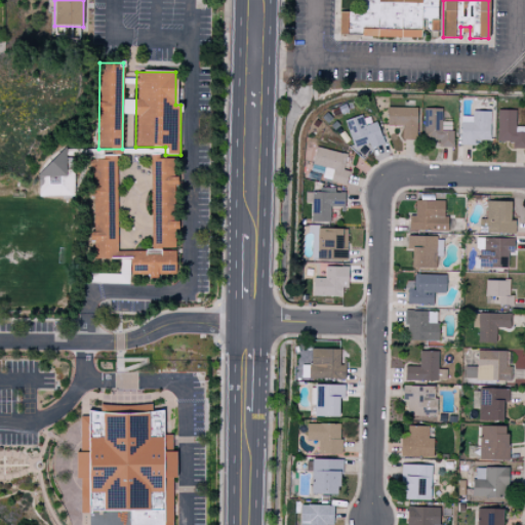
[(416,109),(387,108),(387,126),(402,126),(402,139),(416,139),(416,109)]
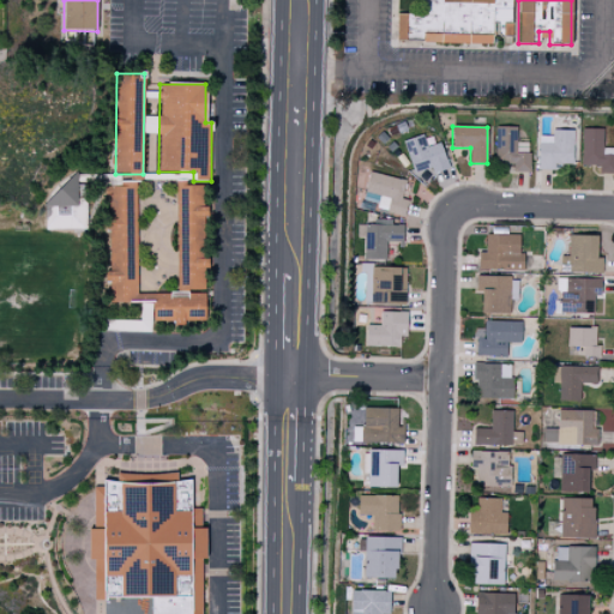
[(529,154),(516,154),(516,127),(494,127),(495,164),(512,164),(513,173),(530,173),(529,154)]
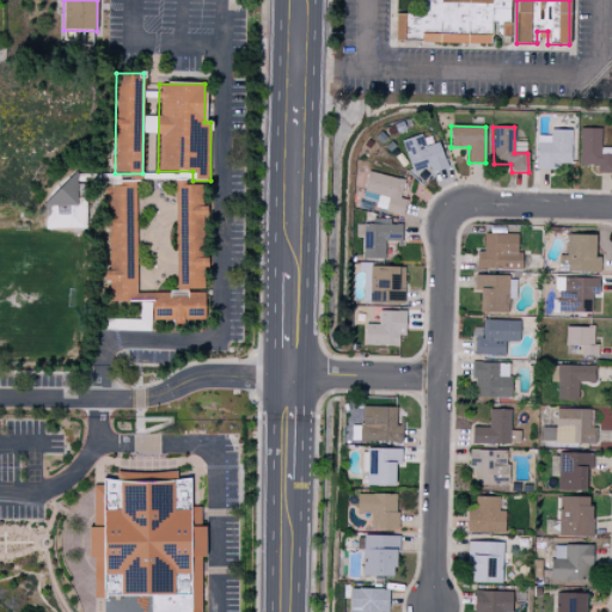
[(580,165),(598,165),(598,173),(611,173),(611,154),(600,154),(600,129),(580,128),(580,165)]
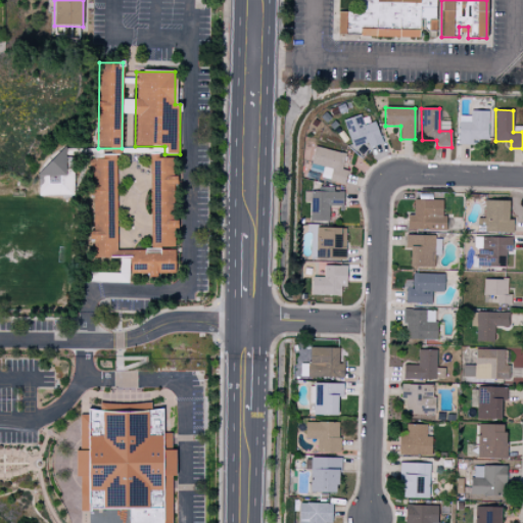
[(487,140),(488,111),(470,110),(470,116),(459,115),(458,145),(472,145),(472,140),(487,140)]
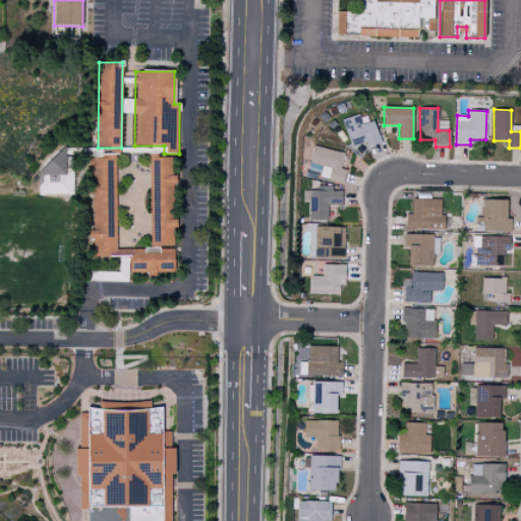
[(372,121),(362,125),(358,114),(341,121),(351,148),(365,142),(367,148),(381,142),(372,121)]
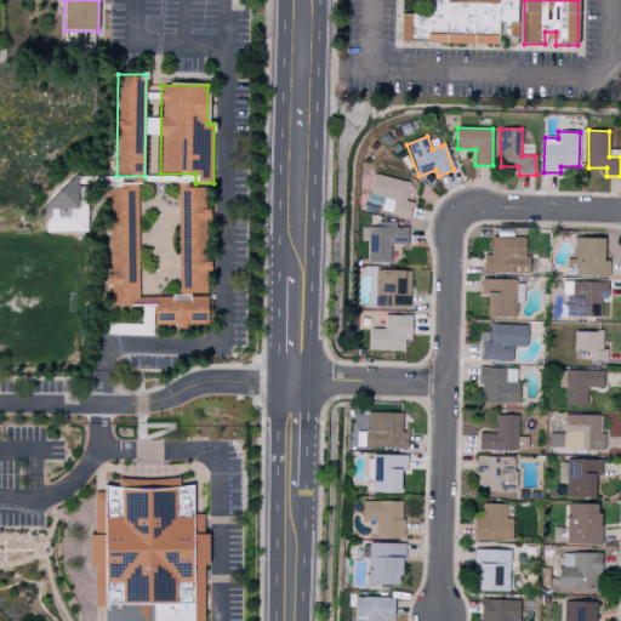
[(368,194),(394,201),(391,215),(408,220),(412,204),(405,201),(410,183),(374,174),(368,194)]
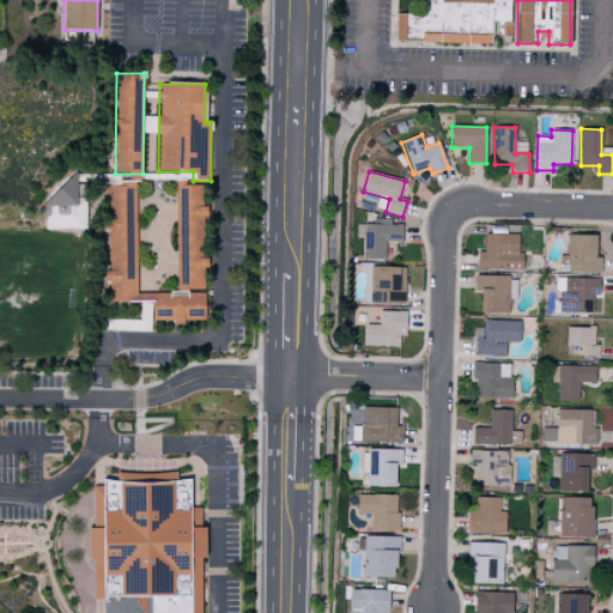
[(86,230),(87,202),(77,202),(78,182),(49,181),(48,229),(86,230)]
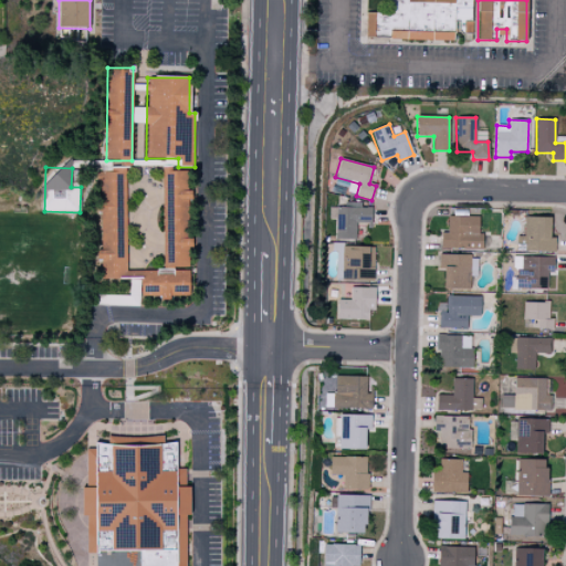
[(164,268),(188,268),(188,249),(192,249),(192,239),(189,239),(188,189),(187,189),(187,171),(163,171),(164,268)]
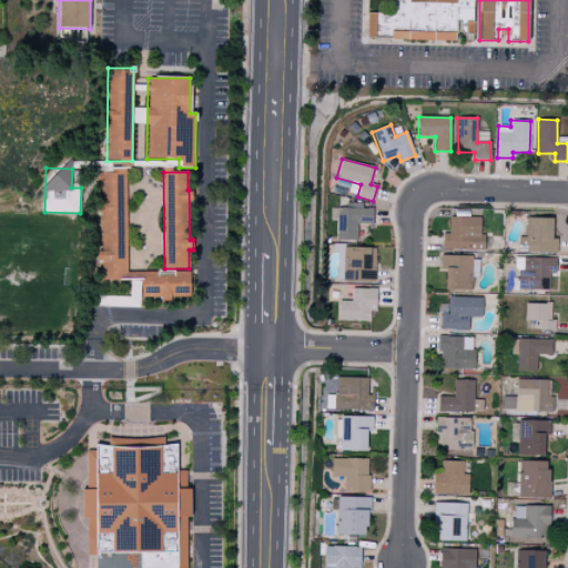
[(101,280),(124,280),(125,173),(100,173),(100,261),(101,261),(101,280)]
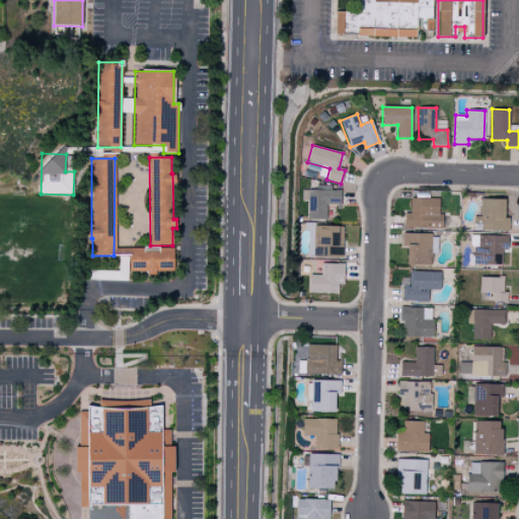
[(306,170),(325,175),(327,168),(308,163),(306,170)]
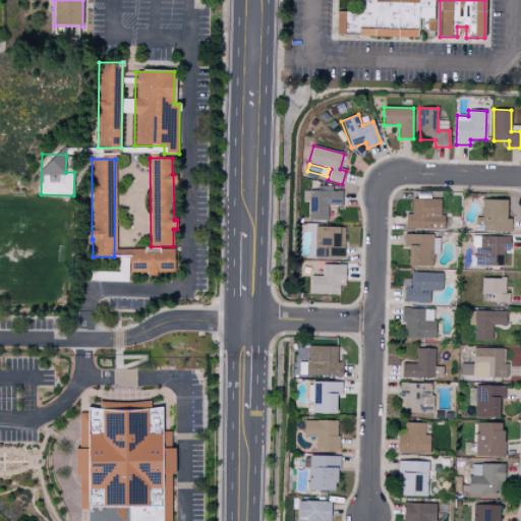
[(341,191),(332,191),(332,186),(319,186),(319,191),(302,191),(302,201),(308,201),(308,221),(328,220),(327,207),(342,207),(341,191)]
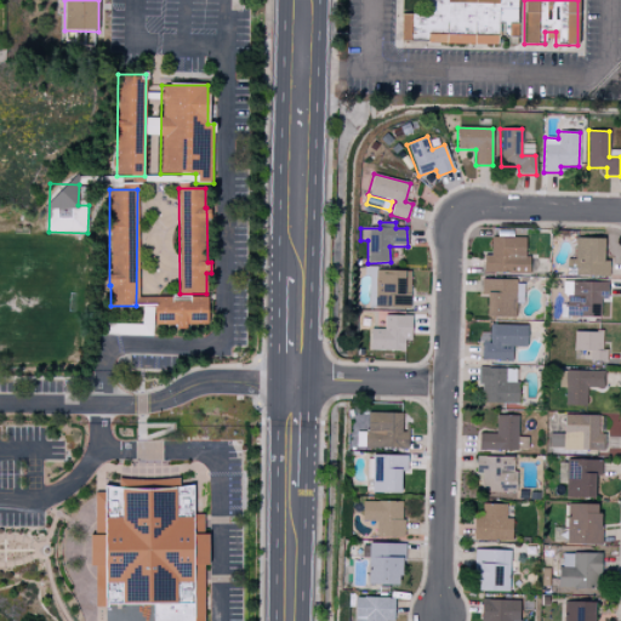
[(527,238),(490,238),(490,255),(484,255),(483,273),(525,274),(527,238)]
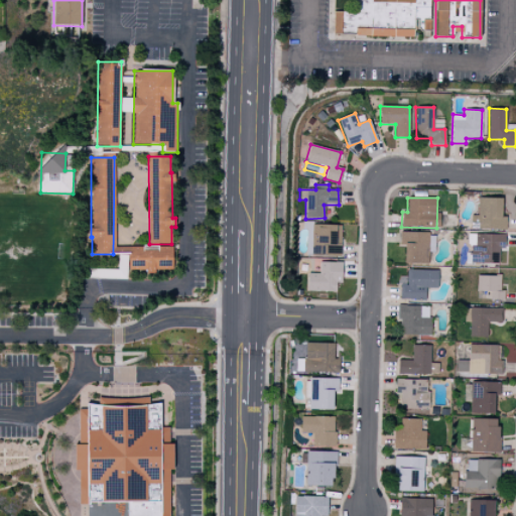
[(502,199),(478,198),(477,216),(471,215),(470,229),(505,230),(506,217),(501,217),(502,199)]
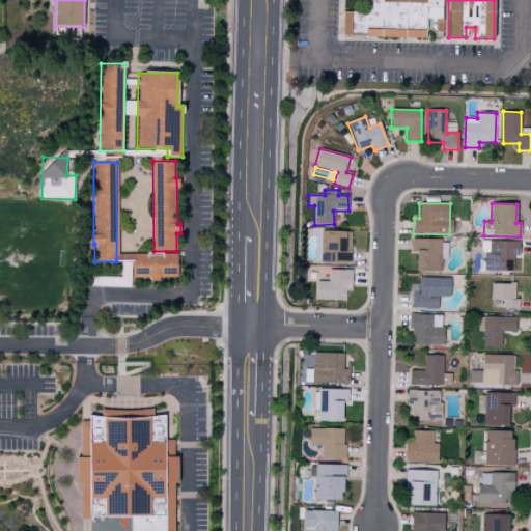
[(350,263),(351,232),(320,231),(320,263),(350,263)]
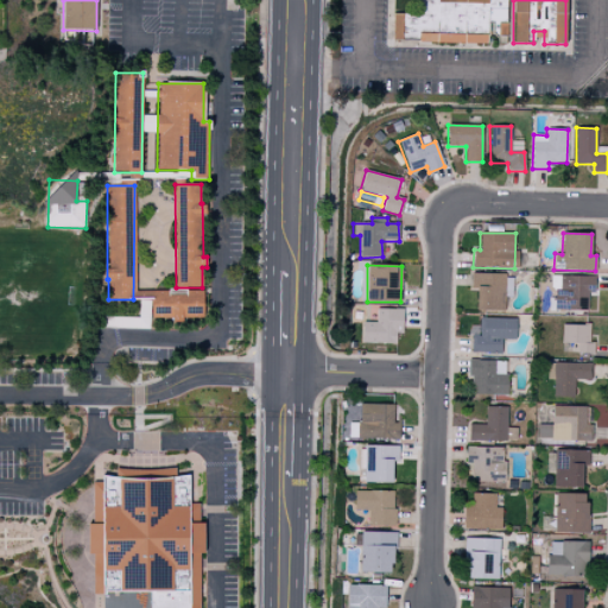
[(505,274),(472,273),(470,289),(476,289),(476,310),(504,311),(505,274)]
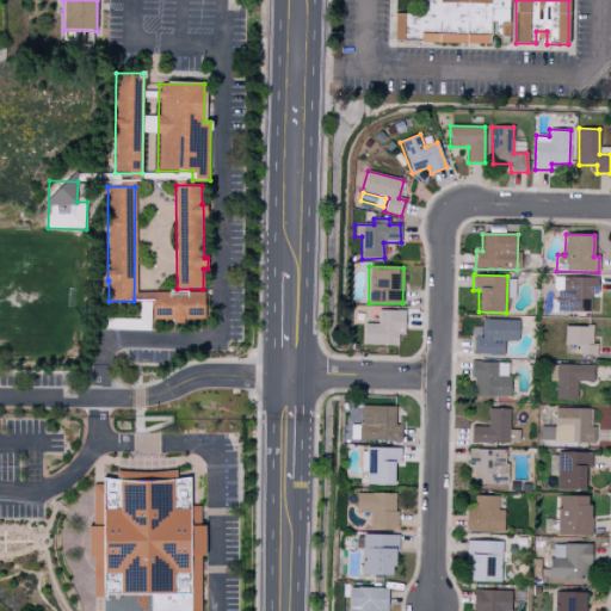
[(597,277),(553,278),(554,290),(556,290),(556,313),(591,313),(591,294),(597,294),(597,277)]
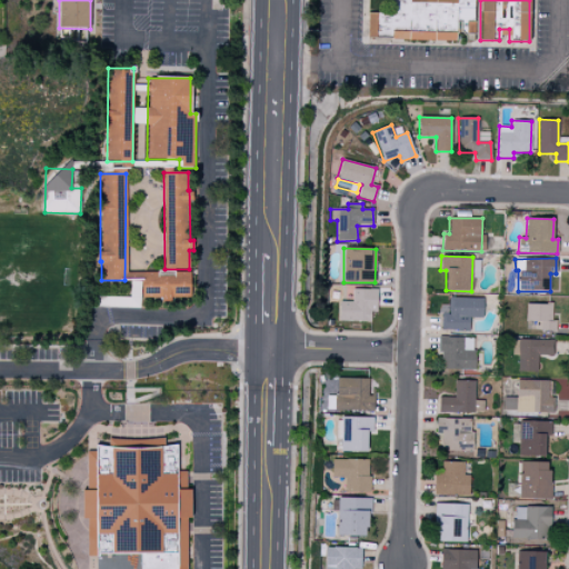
[(142,299),(190,298),(190,272),(141,273),(142,299)]
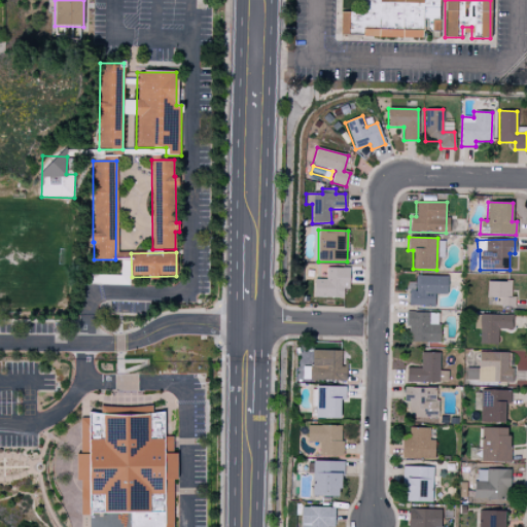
[(314,279),(313,297),(347,299),(348,268),(326,268),(325,280),(314,279)]
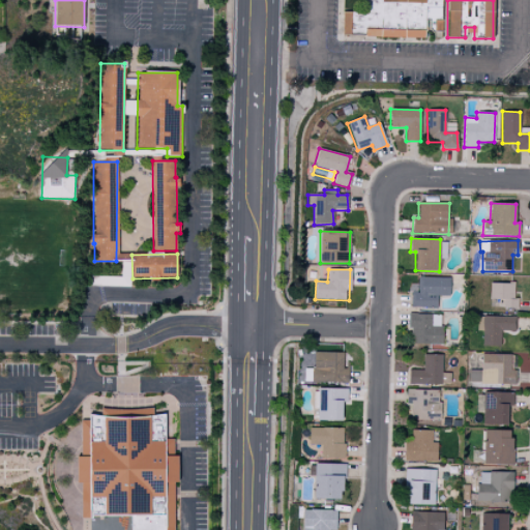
[(449,277),(417,277),(417,285),(410,284),(409,307),(437,308),(437,296),(449,296),(449,277)]
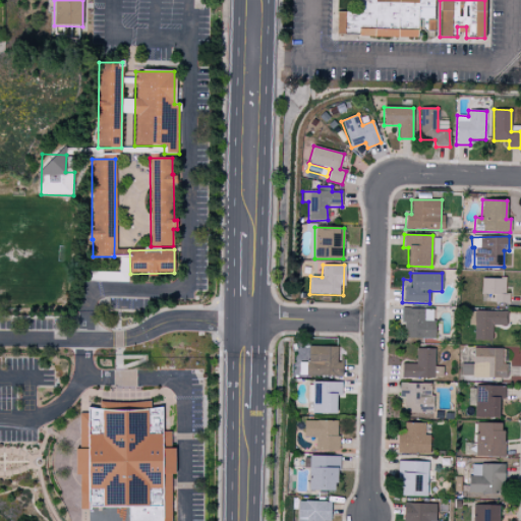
[(505,279),(481,278),(480,302),(509,303),(509,294),(505,294),(505,279)]
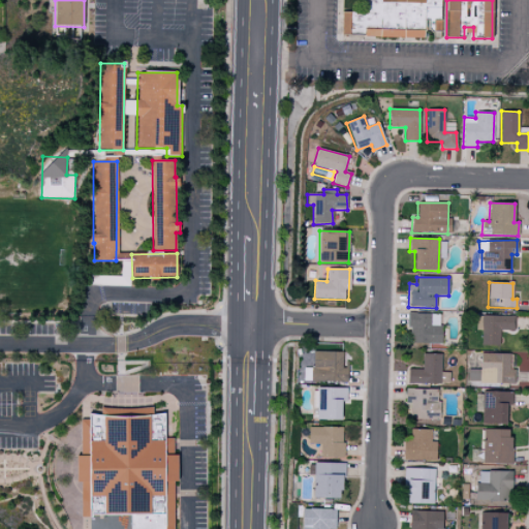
[(440,344),(441,314),(409,313),(408,343),(440,344)]
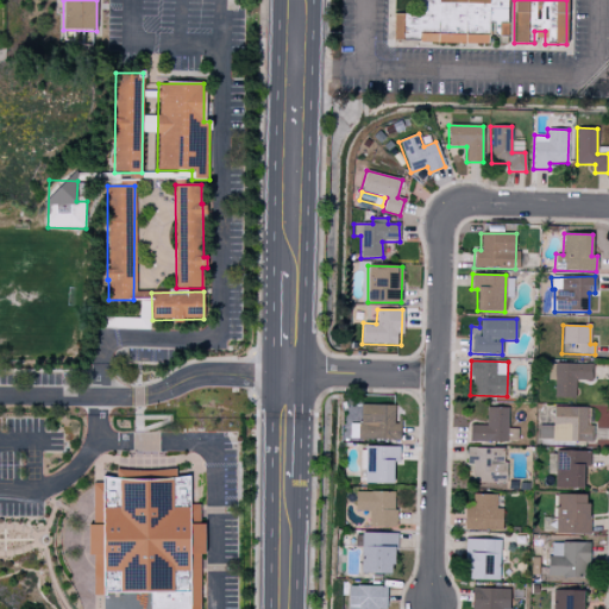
[(591,381),(592,364),(548,363),(548,381),(554,381),(554,397),(575,399),(576,381),(591,381)]
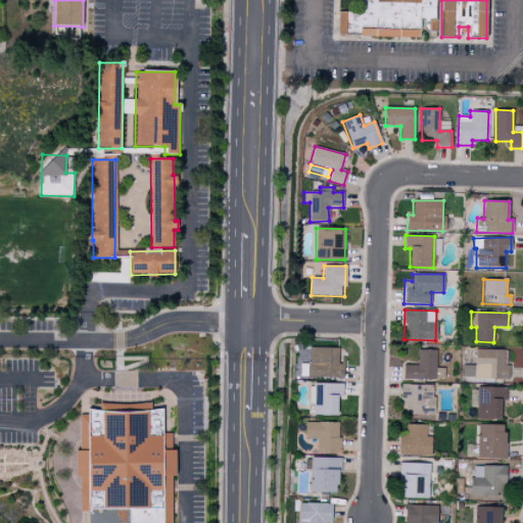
[(343,378),(343,364),(338,364),(338,348),(308,347),(307,377),(343,378)]
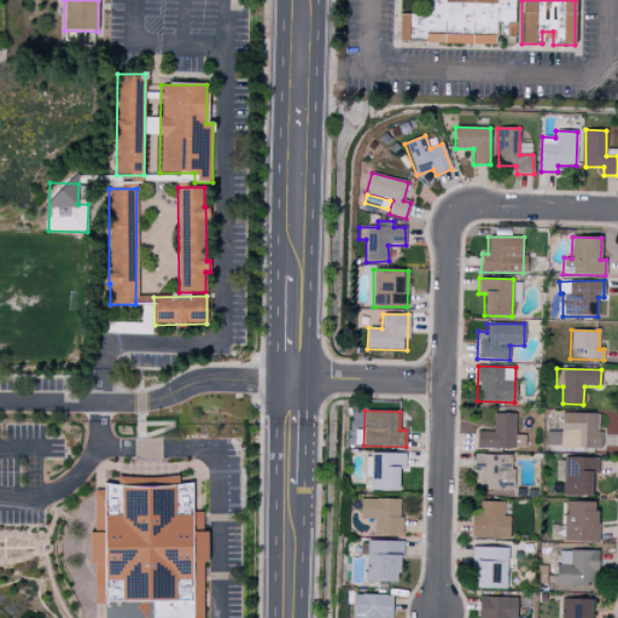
[(477,448),(524,449),(524,435),(514,435),(516,414),(493,413),(493,432),(478,431),(477,448)]
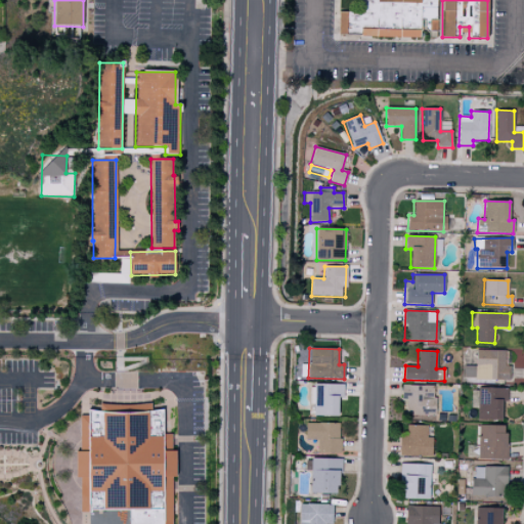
[(464,366),(464,379),(509,380),(510,366),(506,366),(506,351),(476,350),(475,366),(464,366)]
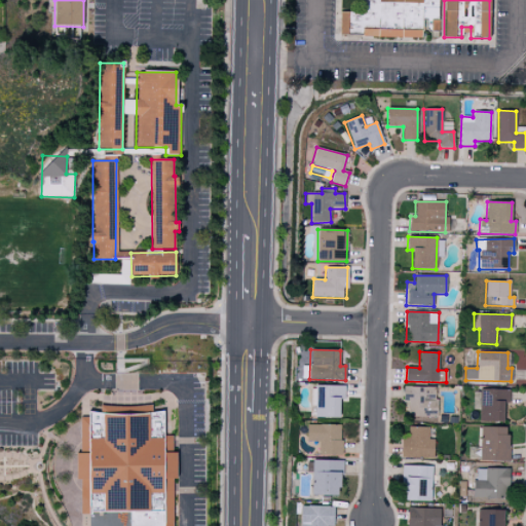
[(314,418),(339,418),(339,399),(344,399),(344,386),(314,385),(314,418)]
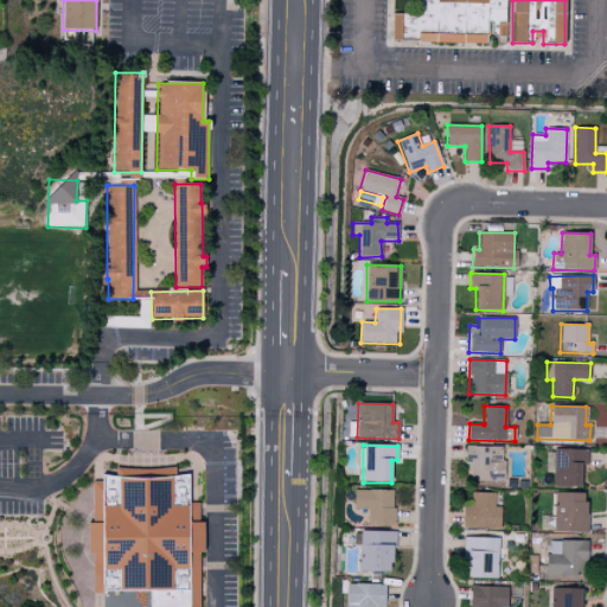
[(503,447),(465,446),(465,464),(471,464),(471,481),(503,481),(503,447)]
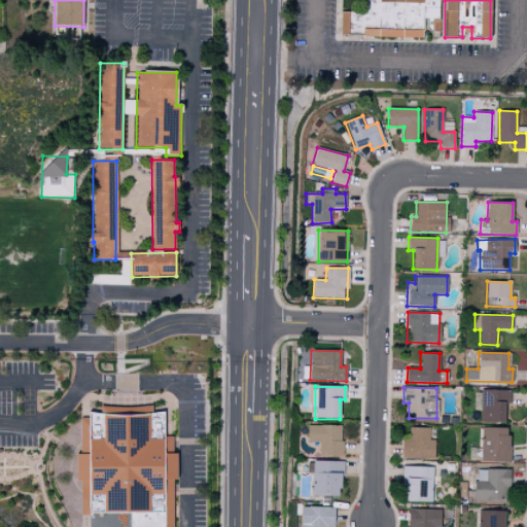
[(504,403),(510,403),(510,391),(472,391),(472,411),(480,411),(480,422),(504,422),(504,403)]
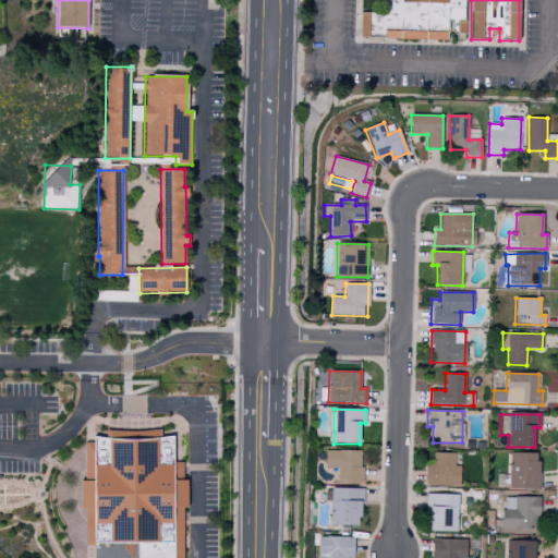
[(86,545),(137,543),(137,557),(183,557),(182,508),(189,508),(187,480),(183,480),(182,462),(174,462),(173,436),(130,437),(130,438),(93,439),(93,443),(84,443),(86,481),(80,481),(81,510),(84,509),(86,545)]
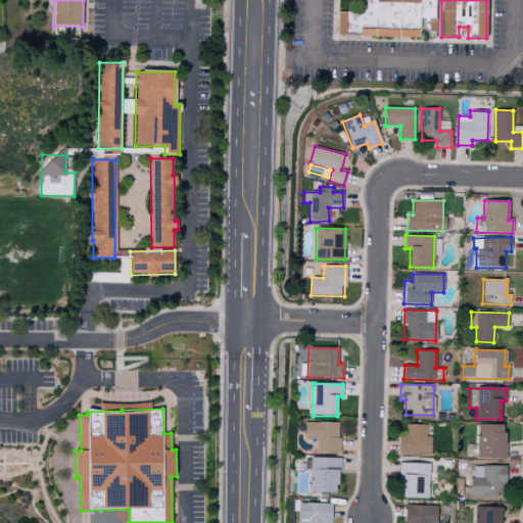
[(338,453),(339,423),(304,422),(304,439),(317,439),(316,453),(338,453)]
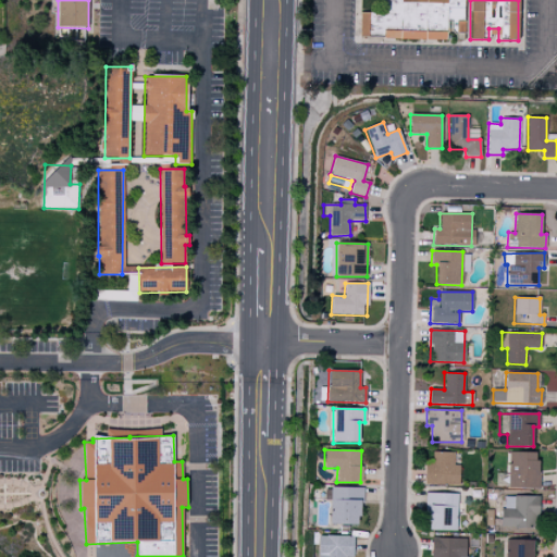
[(537,490),(539,453),(508,452),(507,489),(537,490)]
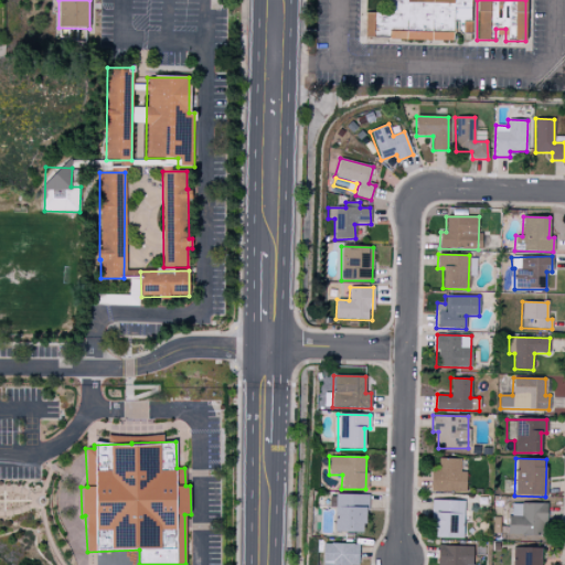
[(430,492),(466,492),(466,472),(459,472),(459,459),(438,459),(438,469),(432,469),(430,492)]
